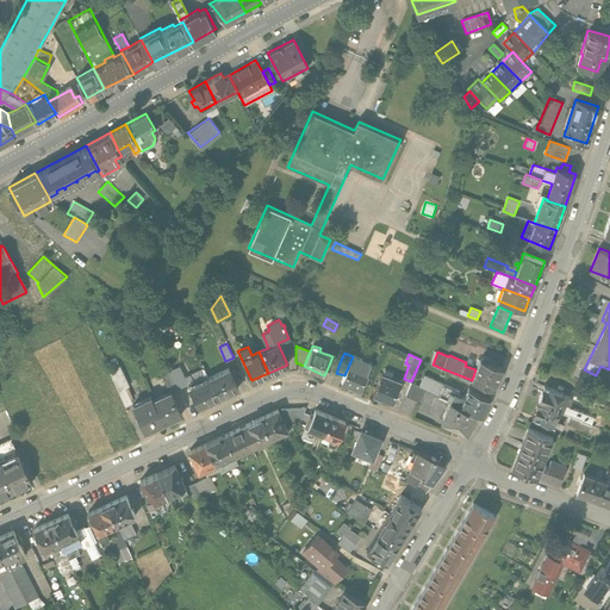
[(480,359),(475,369),(472,380),(493,388),(502,367),(493,363),(496,361),(483,355),(481,359),(480,359)]
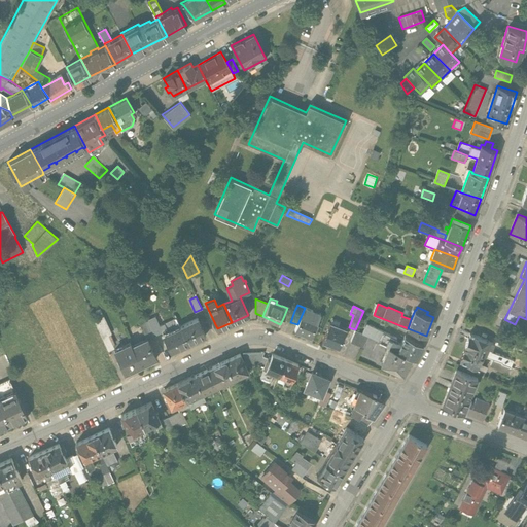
[(283,318),(290,322),(294,311),(287,308),(283,318)]
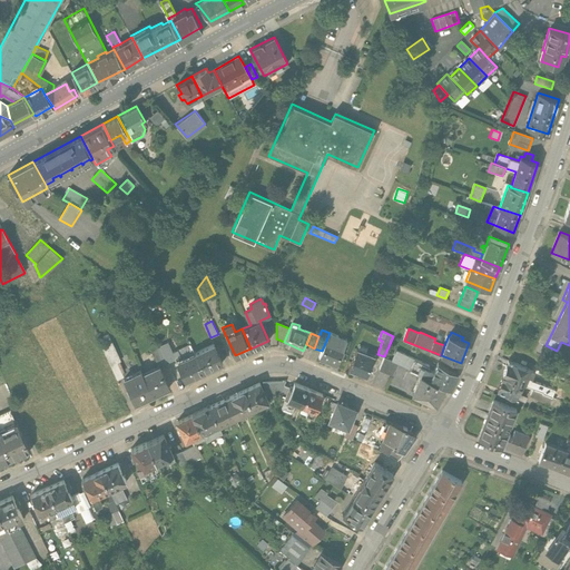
[(322,351),(320,357),(336,364),(340,357),(342,359),(344,353),(342,352),(346,340),(330,333),(322,351)]
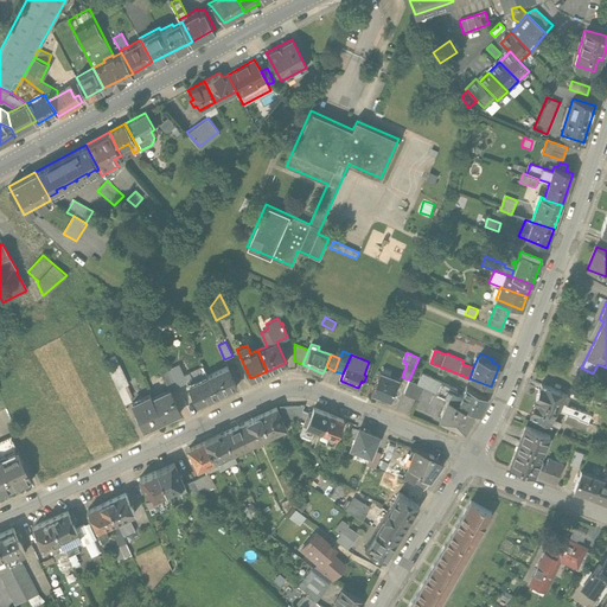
[(123,402),(131,398),(122,381),(126,378),(119,362),(108,368),(123,402)]
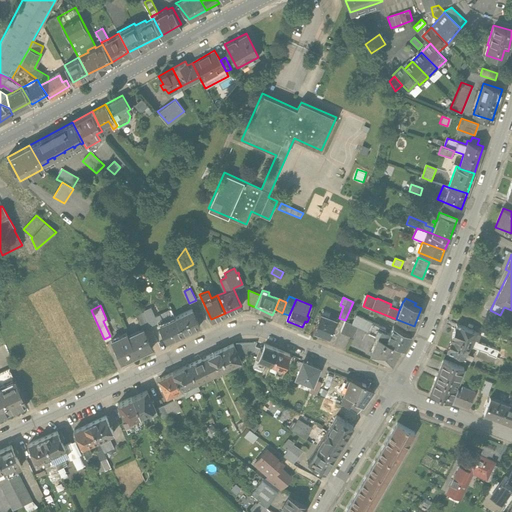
[(147,327),(155,323),(147,307),(136,312),(143,328),(147,327)]
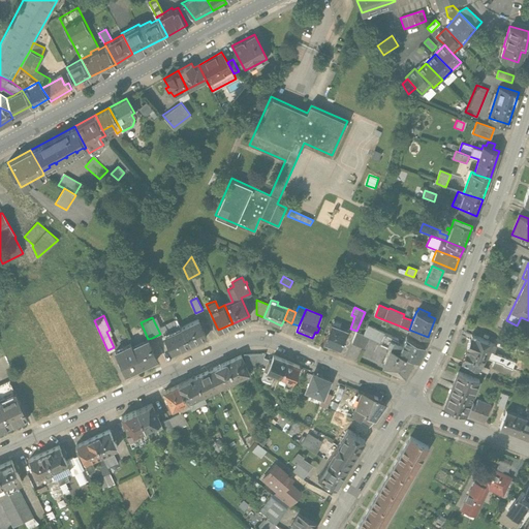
[(180,327),(181,328),(188,344),(206,336),(197,319),(180,327)]
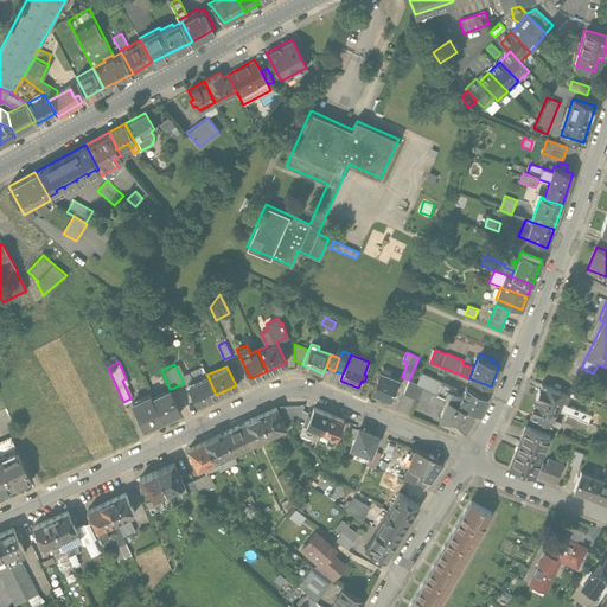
[(416,383),(436,393),(441,382),(422,372),(416,383)]
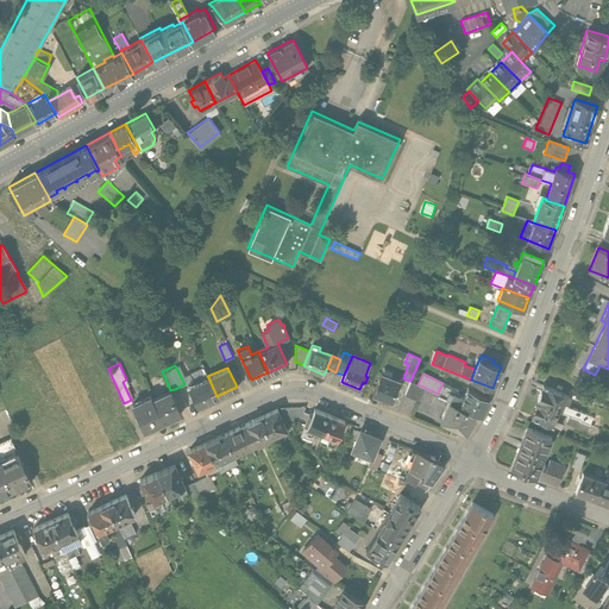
[(380,375),(371,394),(390,402),(399,383),(380,375)]
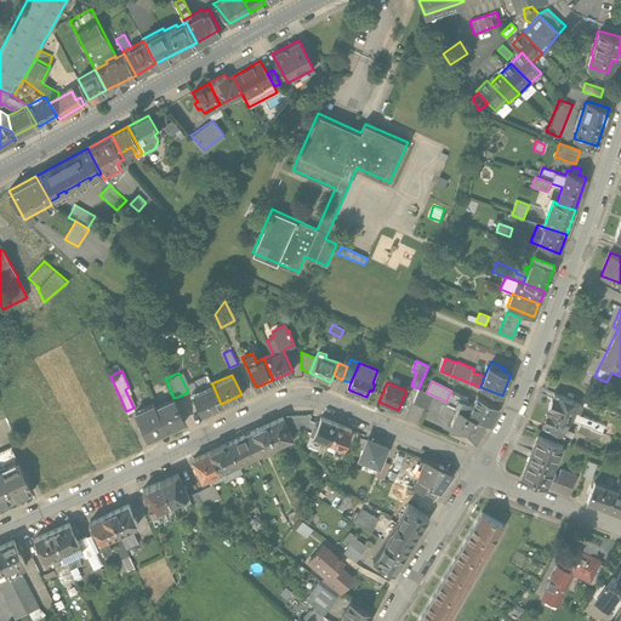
[(200,412),(221,404),(212,385),(199,392),(198,391),(192,393),(200,412)]
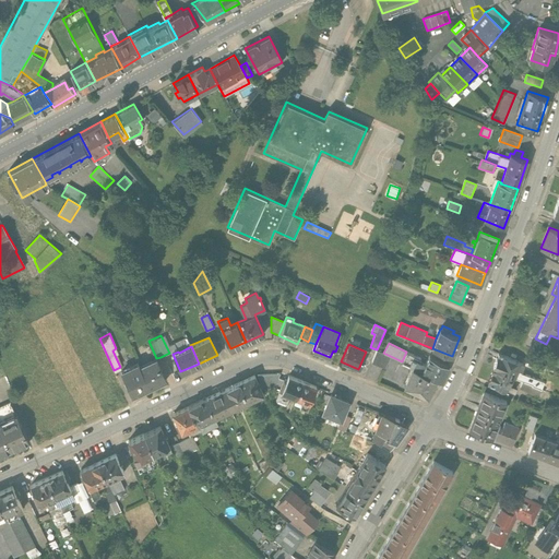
[(402,361),(412,367),(436,378),(441,380),(449,364),(429,355),(425,364),(420,363),(420,358),(406,352),(402,361)]
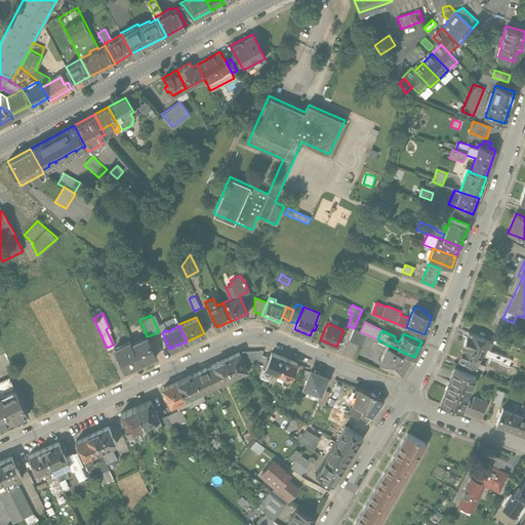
[(465,341),(462,346),(481,353),(483,354),(485,350),(486,346),(489,347),(491,340),(469,331),(467,335),(463,341),(465,341)]
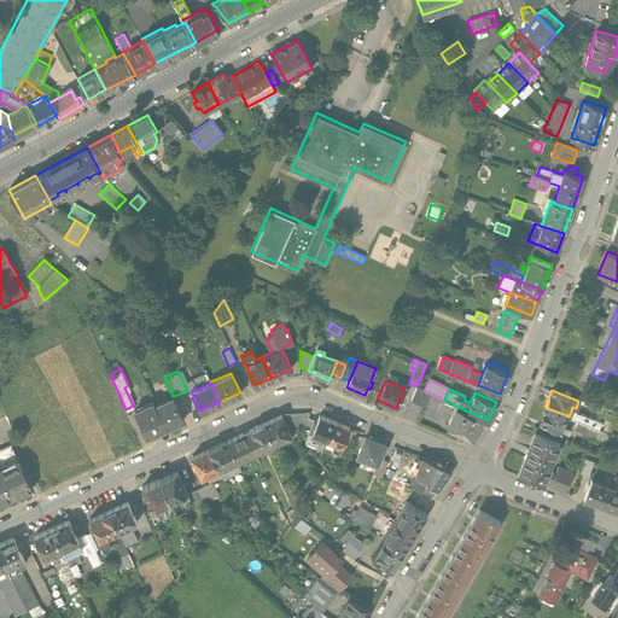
[(173,396),(155,404),(165,427),(184,418),(173,396)]
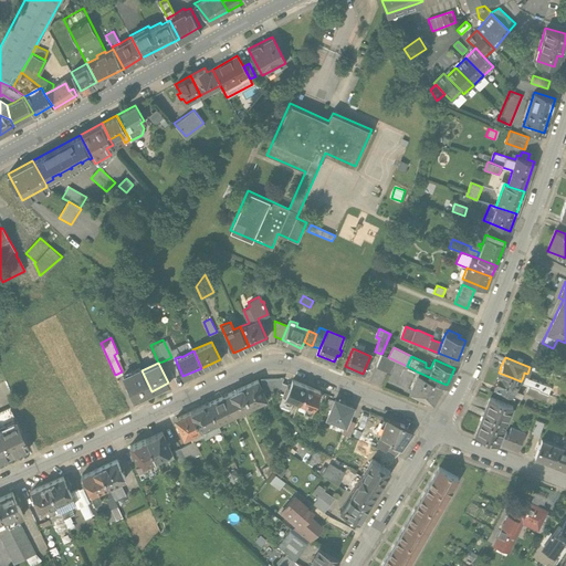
[(541,366),(538,370),(549,376),(552,371),(541,366)]
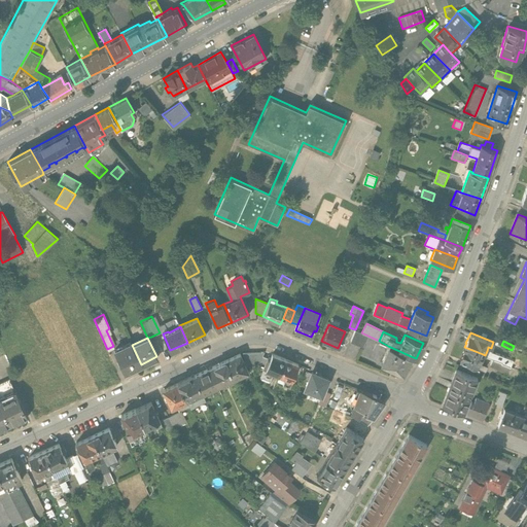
[(125,372),(141,364),(132,345),(131,342),(114,349),(125,372)]
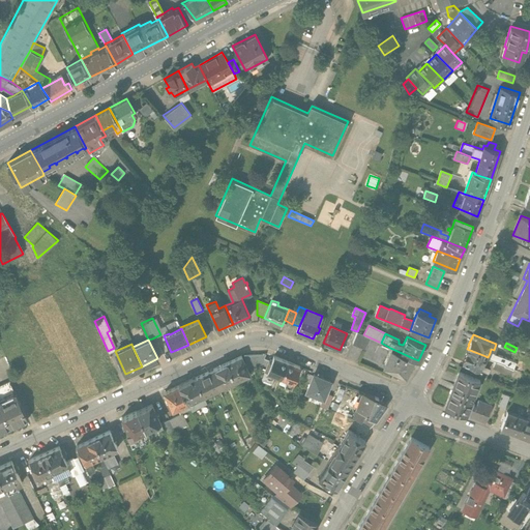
[(390,348),(382,365),(405,376),(413,358),(390,348)]
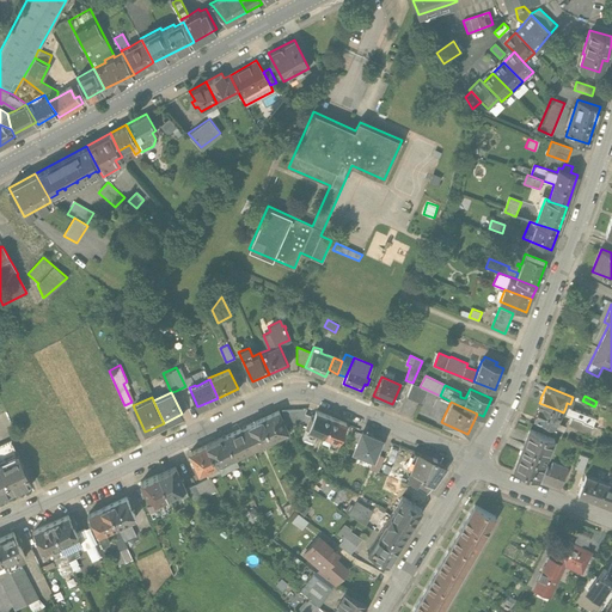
[(558,418),(561,411),(539,403),(534,416),(555,426),(556,424),(563,427),(565,421),(558,418)]
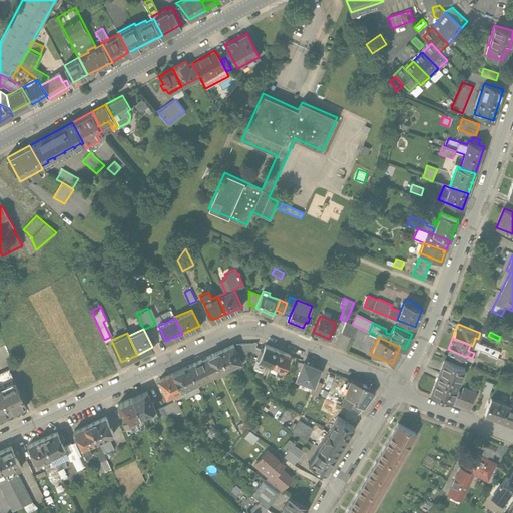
[(496,357),(499,350),(477,341),(476,343),(474,342),(472,346),(480,349),(488,352),(488,353),(496,357)]
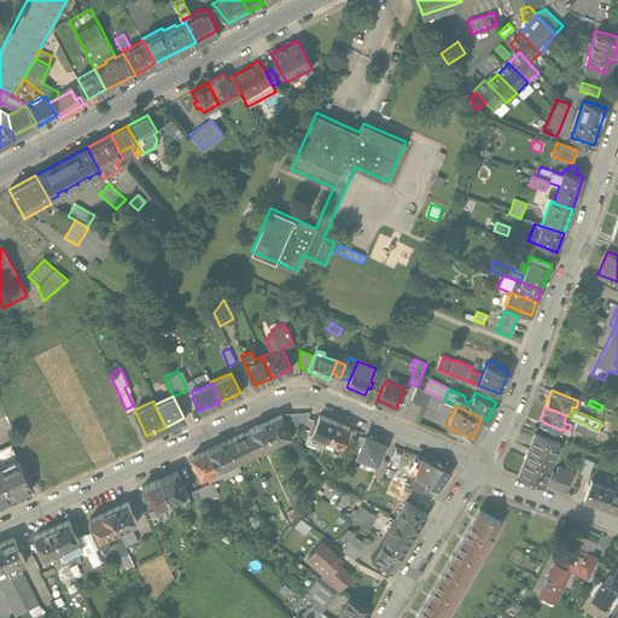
[(309,413),(284,413),(287,421),(289,425),(290,427),(303,426),(308,418),(309,413)]
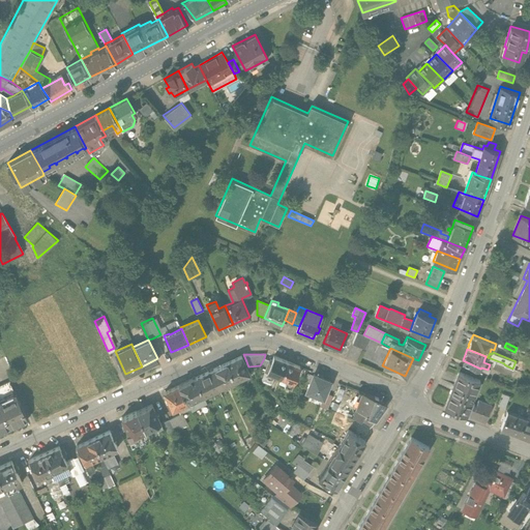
[(240,355),(225,362),(234,381),(248,374),(245,365),(247,364),(246,361),(243,362),(240,355)]
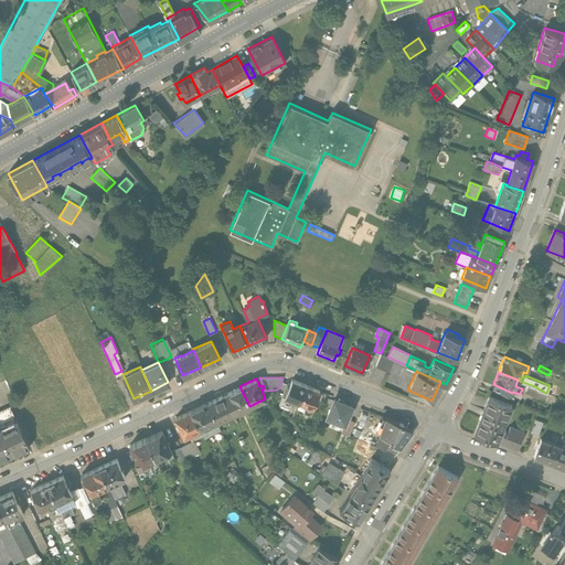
[(292,400),(299,402),(306,385),(291,380),(289,384),(287,384),(281,395),(283,395),(279,405),(289,409),(292,400)]
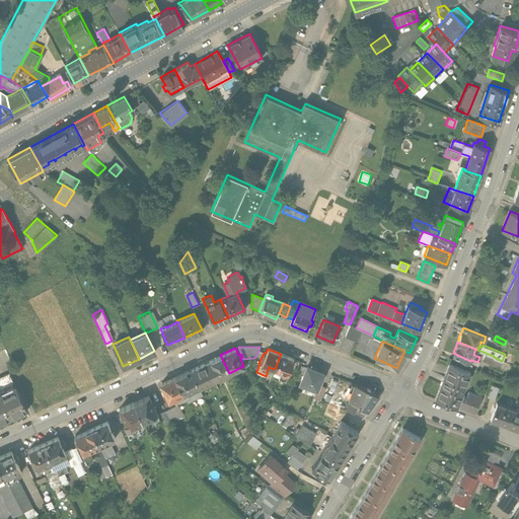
[(264,353),(258,351),(254,358),(253,361),(258,363),(264,353)]
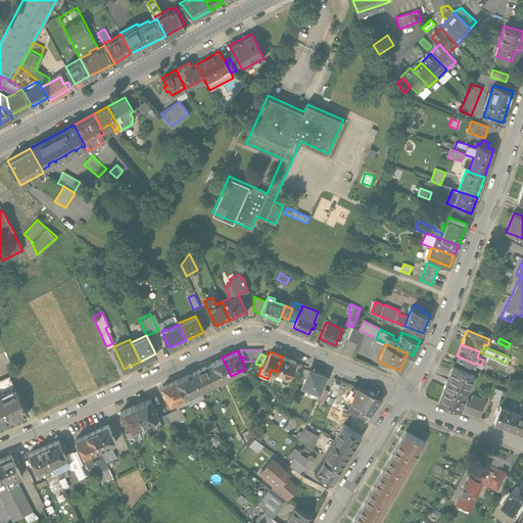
[(87,362),(96,382),(112,374),(102,354),(87,362)]
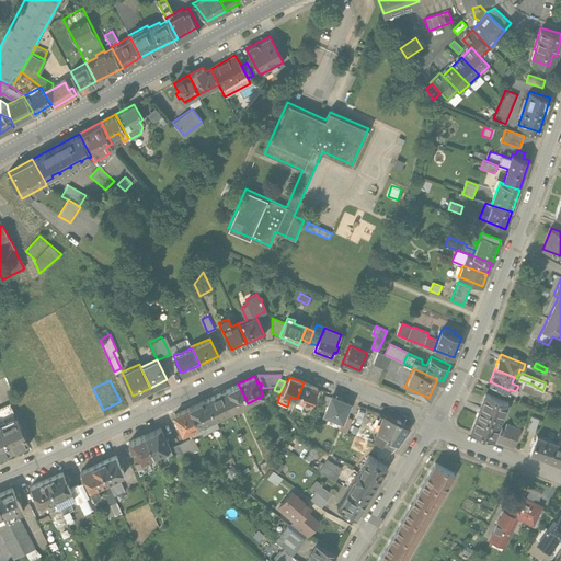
[(540,396),(542,390),(534,386),(534,385),(525,381),(522,387),(530,390),(530,391),(540,396)]
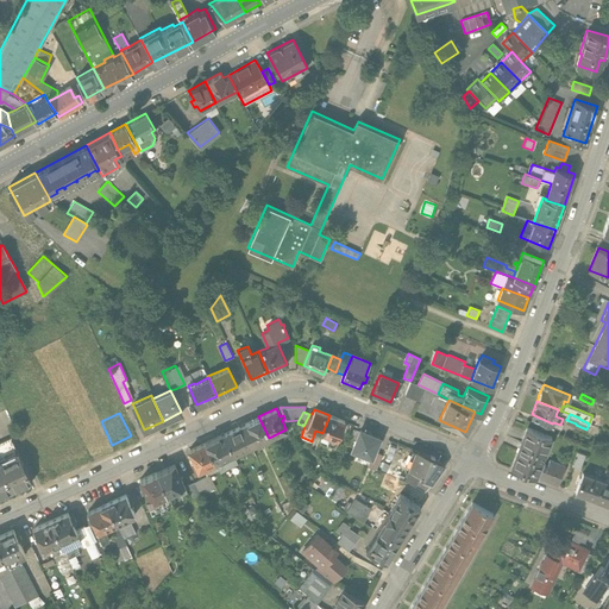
[(344,421),(330,415),(322,433),(330,437),(326,444),(334,447),(340,432),(343,433),(346,426),(343,425),(344,421)]
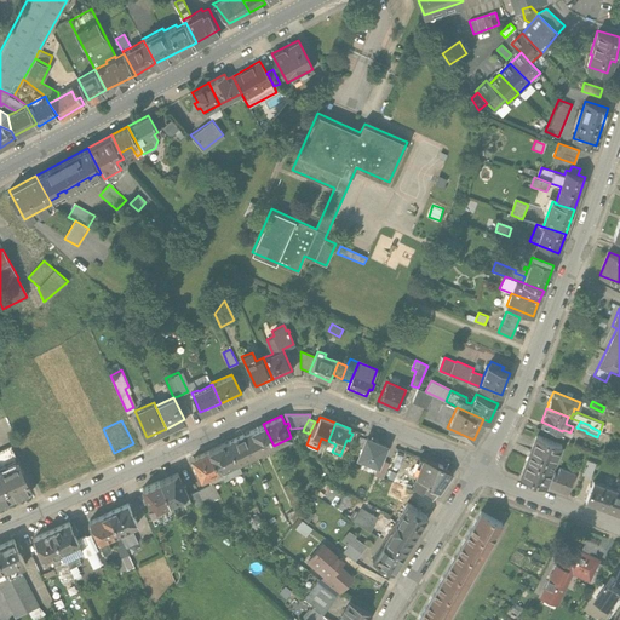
[(263,424),(245,432),(256,454),(274,446),(263,424)]
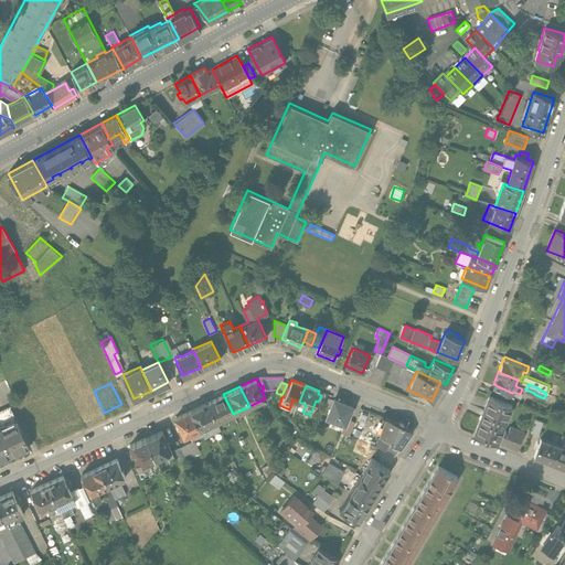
[(223,394),(206,402),(216,422),(226,417),(233,414),(223,394)]
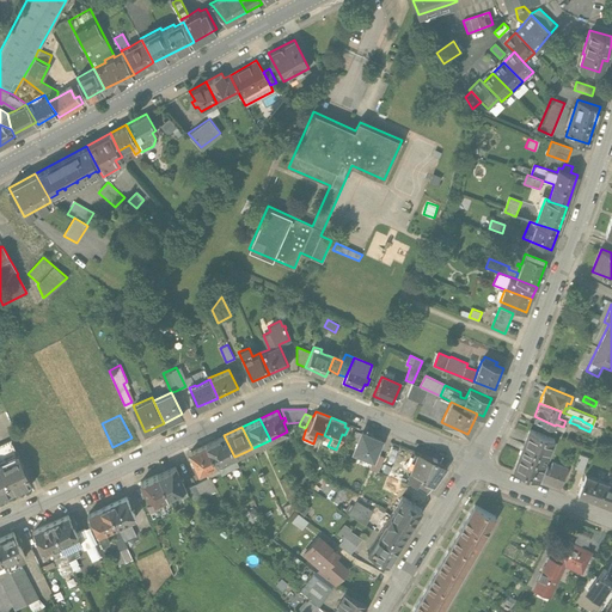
[(555,439),(531,428),(514,469),(538,478),(539,477),(544,466),(555,439)]
